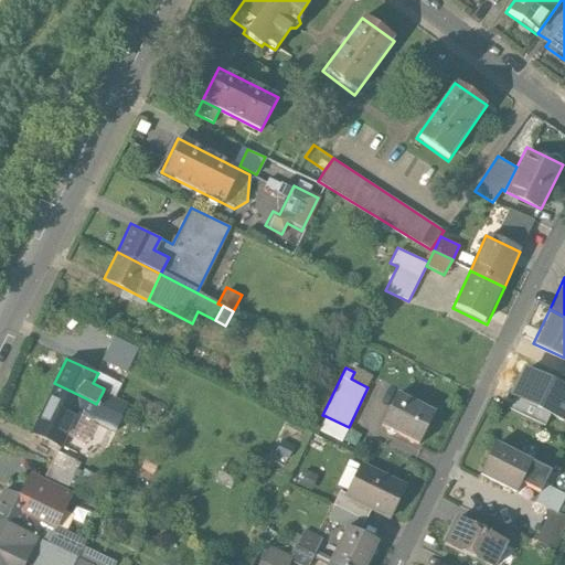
[(356,368),(354,372),(351,379),(368,387),(373,375),(356,368)]
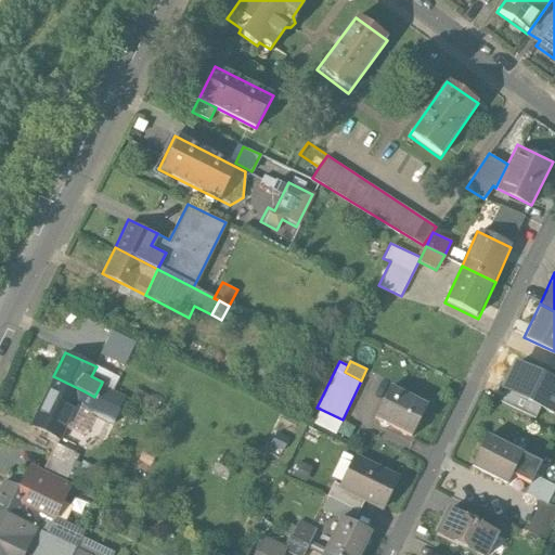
[(554,414),(554,384),(516,365),(503,391),(505,391),(540,409),(554,416),(554,414)]
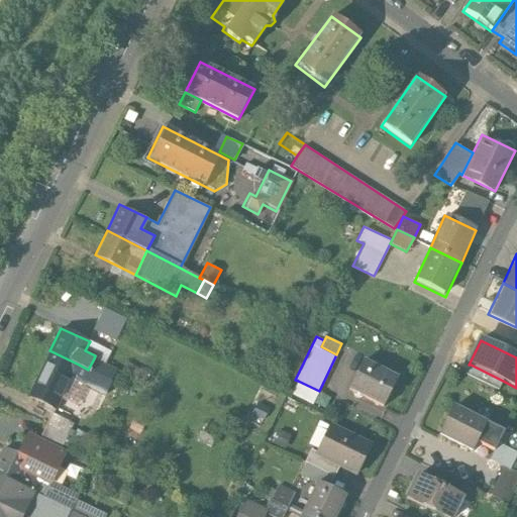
[(49,350),(27,397),(57,410),(72,379),(79,365),(49,350)]
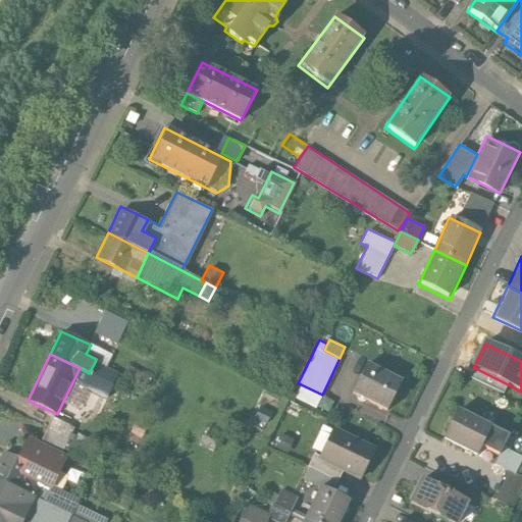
[(95,362),(89,373),(111,383),(116,372),(95,362)]
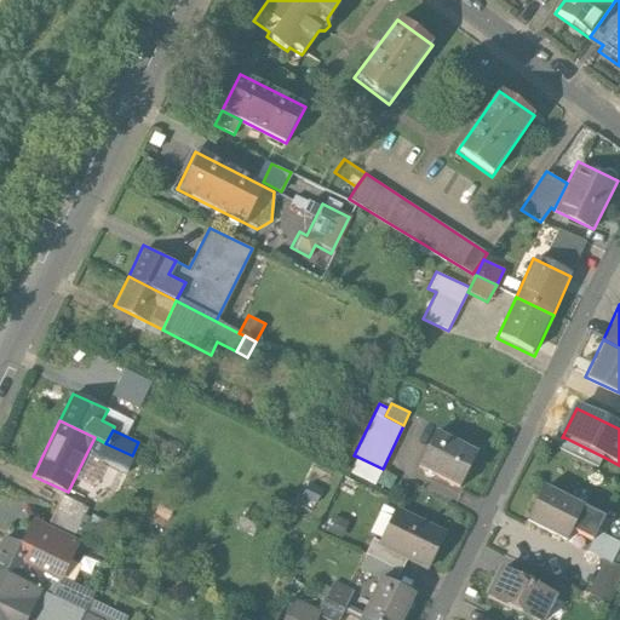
[(436,434),(419,469),(463,491),(480,455),(436,434)]
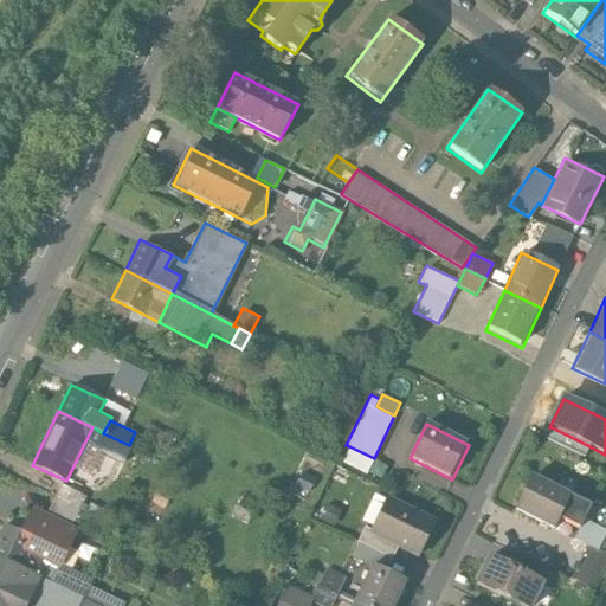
[(148,425),(142,436),(165,446),(169,436),(148,425)]
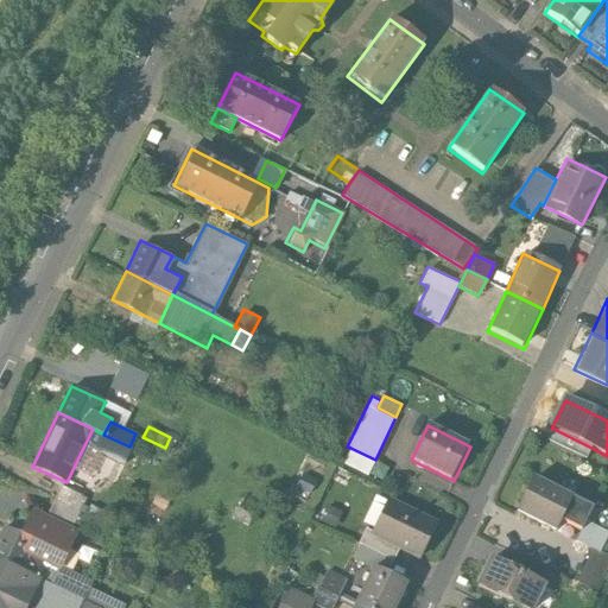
[(93,429),(84,445),(122,463),(130,447),(103,435),(93,429)]
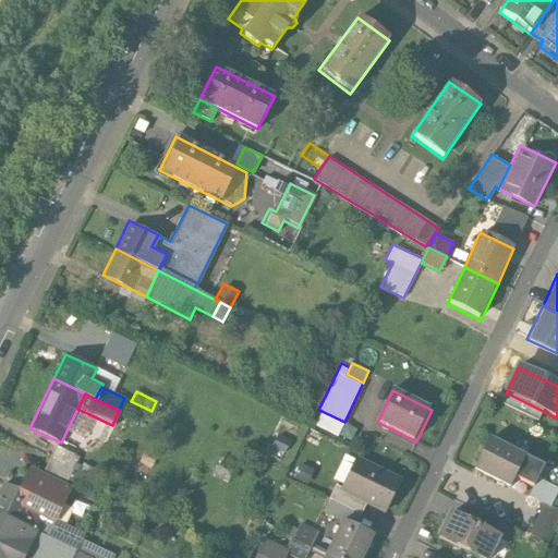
[(543,411),(508,393),(502,405),(537,423),(543,411)]
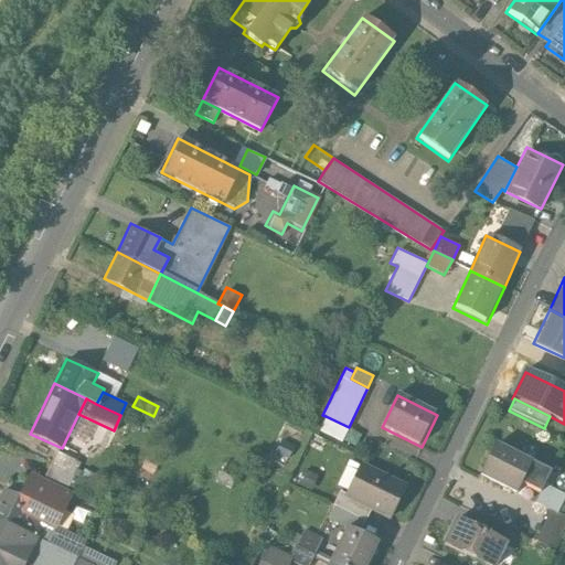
[(326,416),(319,432),(341,443),(349,427),(326,416)]
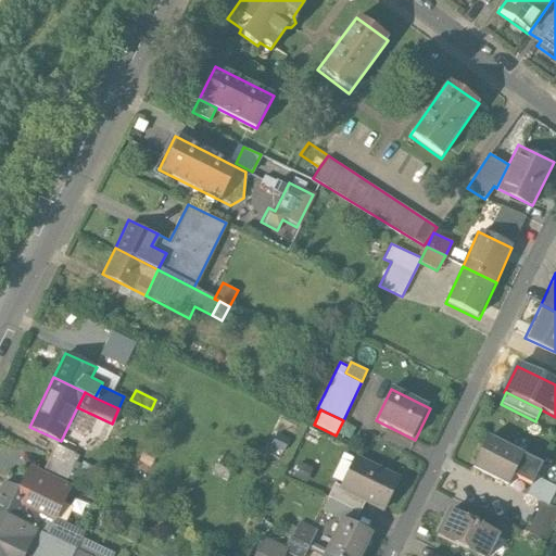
[(485,433),(468,467),(506,485),(513,474),(531,483),(535,475),(542,463),(485,433)]
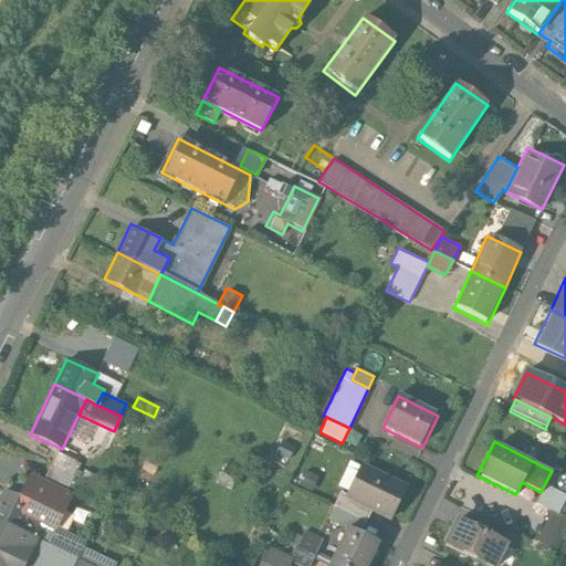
[(58,452),(51,465),(73,477),(80,463),(58,452)]
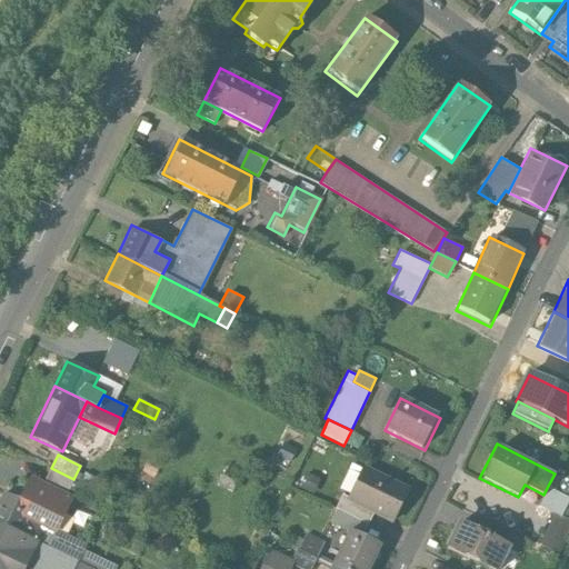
[(363,465),(347,498),(375,511),(395,521),(411,487),(363,465)]
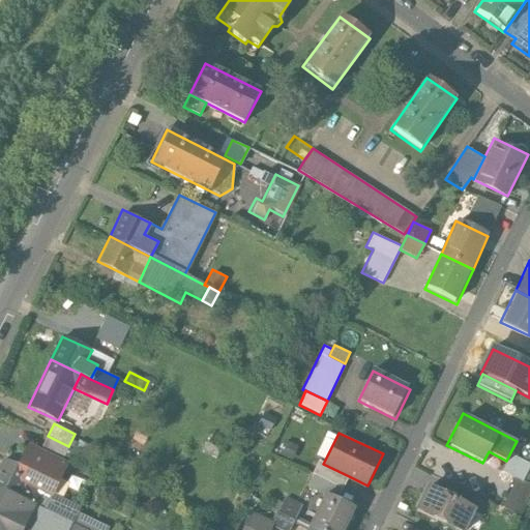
[(48,436),(41,447),(62,458),(68,446),(48,436)]
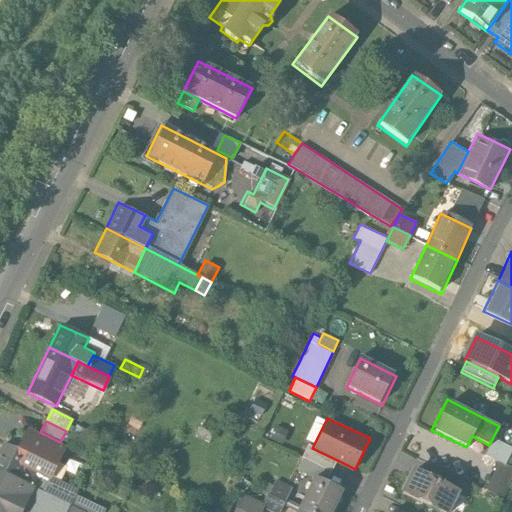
[(3,439),(0,445),(0,472),(15,480),(22,465),(35,472),(49,479),(66,445),(60,442),(40,432),(25,425),(15,445),(3,439)]
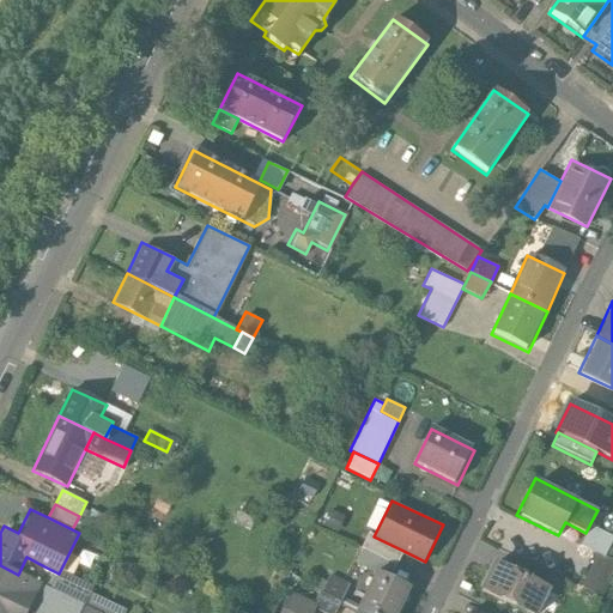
[(345,516),(329,509),(322,523),(338,530),(345,516)]
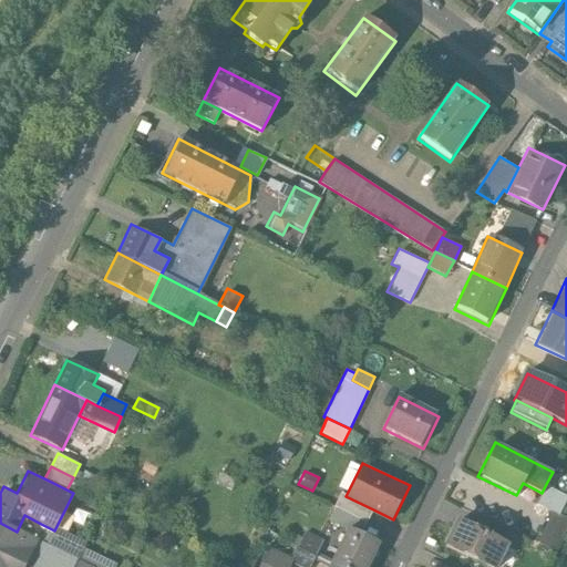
[(219,472),(214,482),(230,491),(236,480),(219,472)]
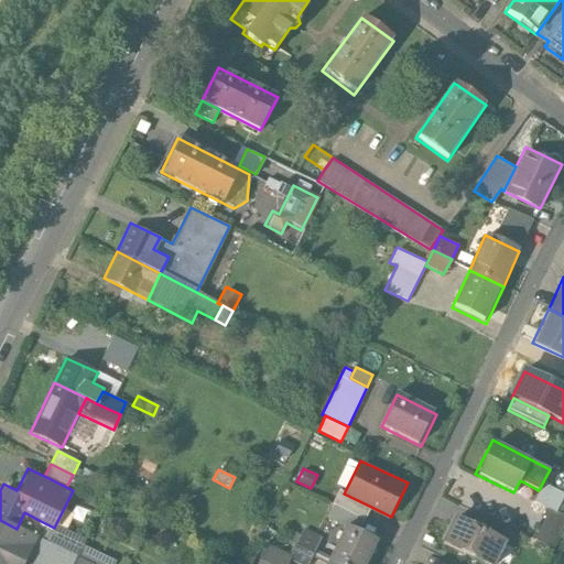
[(73,475),(66,487),(73,490),(85,497),(84,500),(96,507),(102,492),(90,486),(93,484),(73,475)]
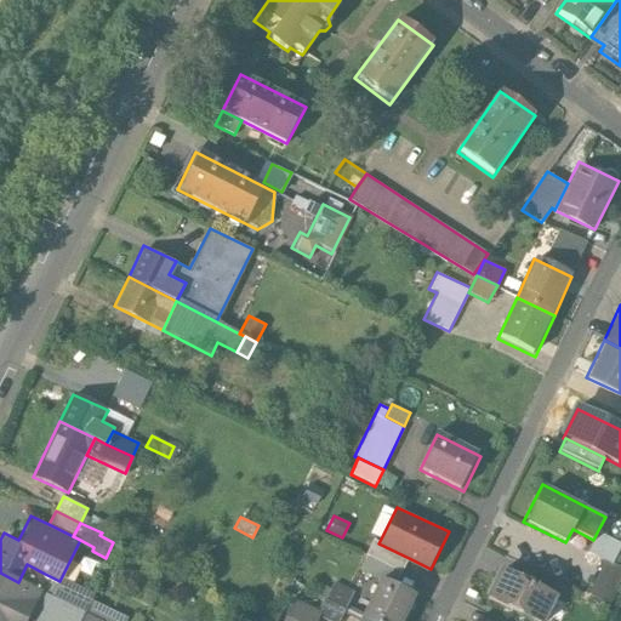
[(620,541),(598,530),(593,540),(587,552),(611,564),(620,543),(620,541)]
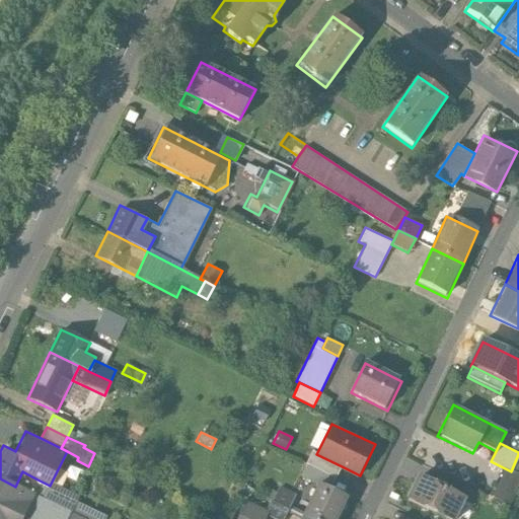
[(342,466),(316,454),(312,452),(307,463),(337,477),(342,466)]
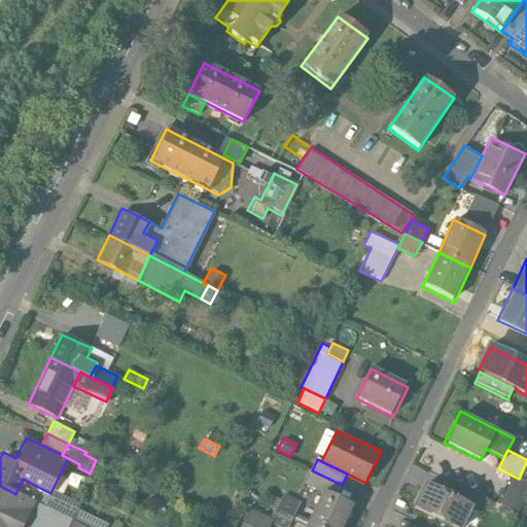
[(15,494),(29,500),(36,486),(23,479),(15,494)]
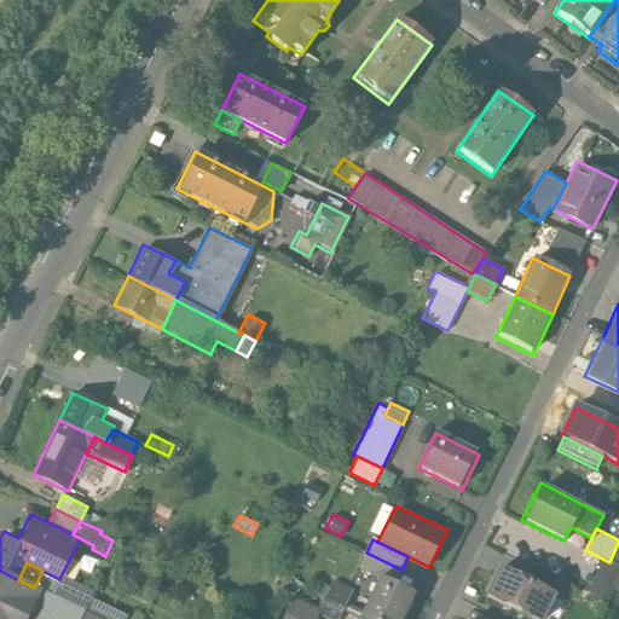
[(516,582),(553,599),(561,602),(568,585),(524,565),(516,582)]
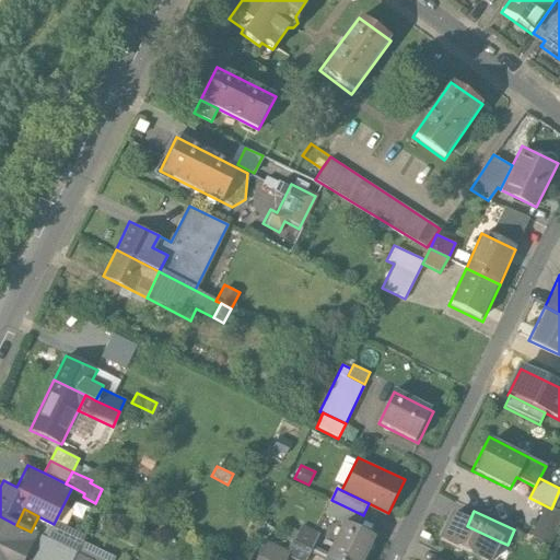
[(446,515),(434,540),(475,559),(489,559),(500,541),(467,526),(446,515)]
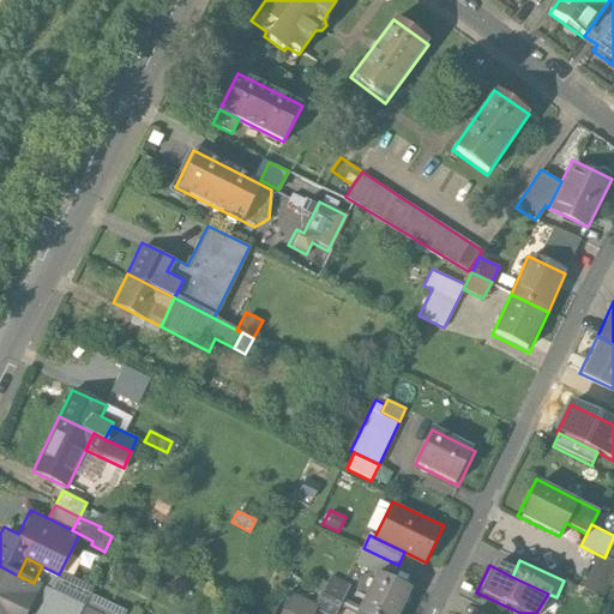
[(18,576),(0,566),(0,613),(24,613),(25,612),(38,585),(34,583),(18,576)]
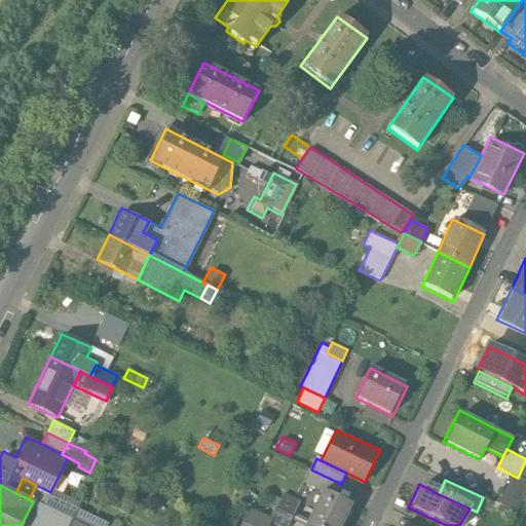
[(322,489),(305,522),(313,525),(341,525),(352,504),(322,489)]
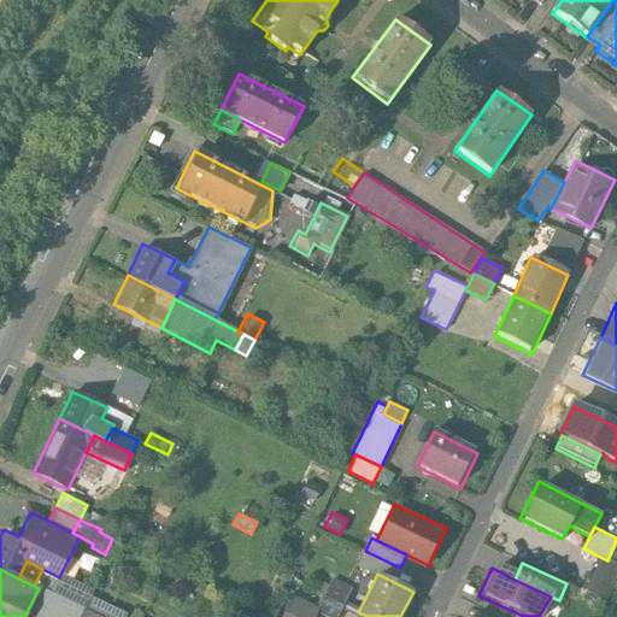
[(57,580),(46,575),(39,588),(50,593),(57,580)]
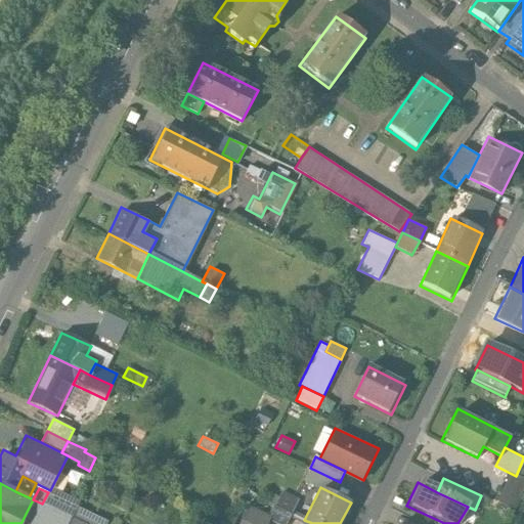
[(281,491),(275,506),(292,514),(298,499),(281,491)]
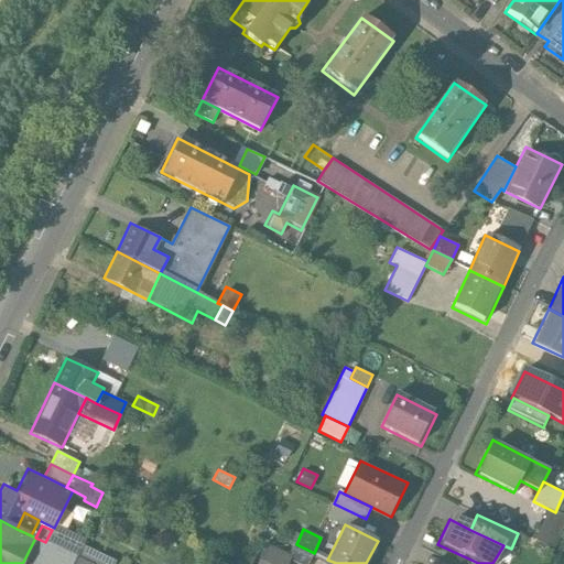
[(35,538),(23,562),(28,563),(71,563),(75,556),(45,542),(35,538)]
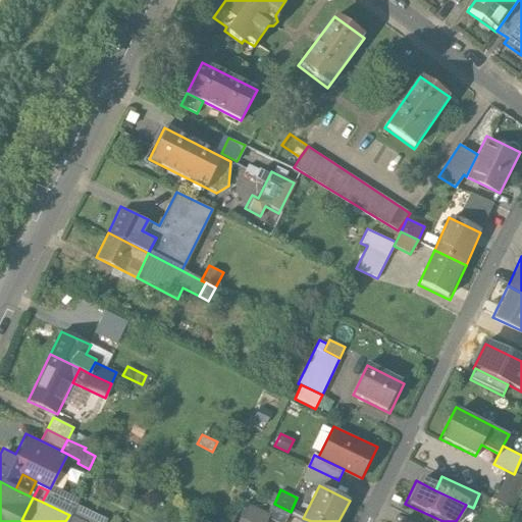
[(247,504),(239,521),(265,521),(267,520),(269,514),(247,504)]
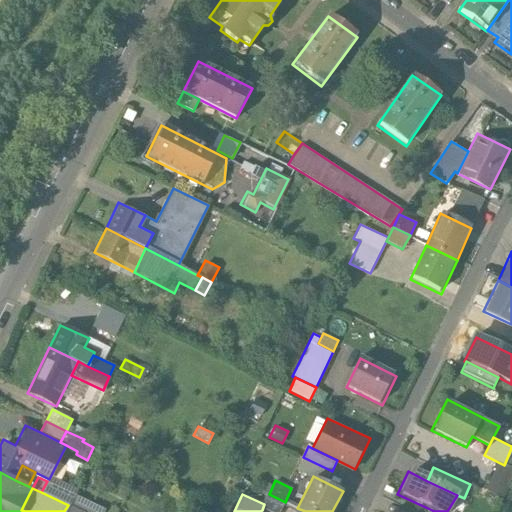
[(269,494),(264,504),(262,510),(266,511),(279,511),(285,502),(269,494)]
